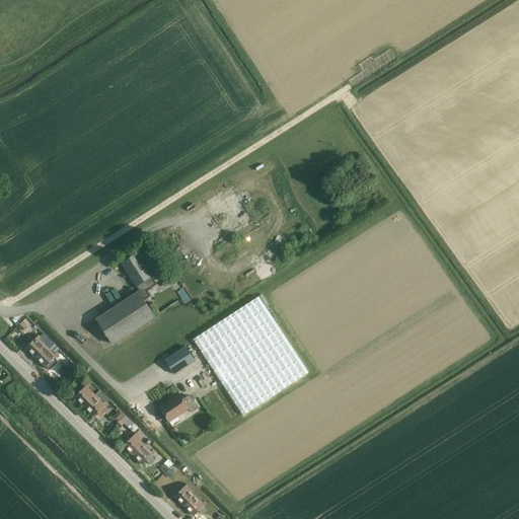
[(151,297),(146,290),(156,284),(137,253),(122,264),(139,292),(138,292),(96,319),(113,345),(155,317),(144,301),(151,297)]
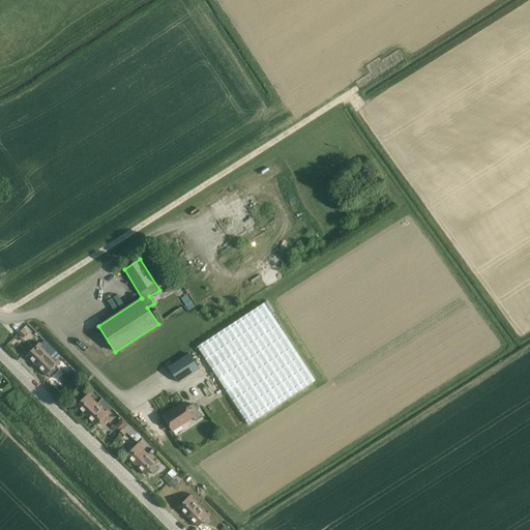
[(233,323),(197,347),(248,423),(256,418),(315,380),(264,302),(233,323)]
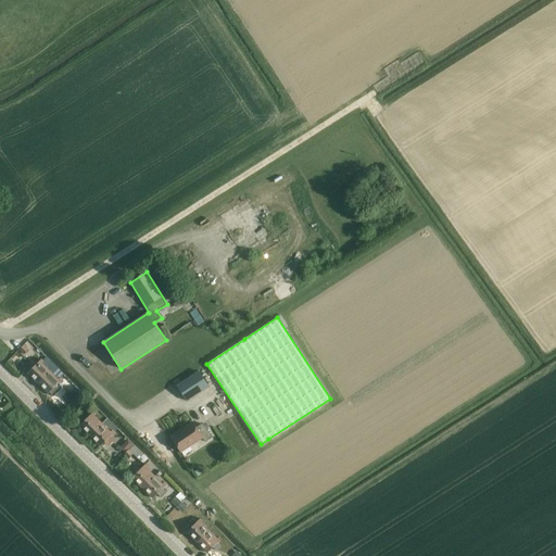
[(24,354),(28,350),(24,345),(20,350),(24,354)]
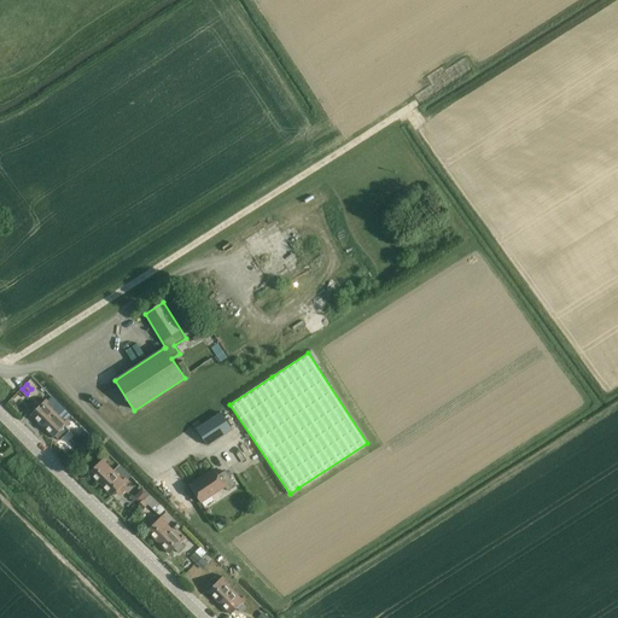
[(46,400),(30,415),(42,426),(48,420),(56,413),(56,412),(60,408),(51,400),(48,402),(46,400)]
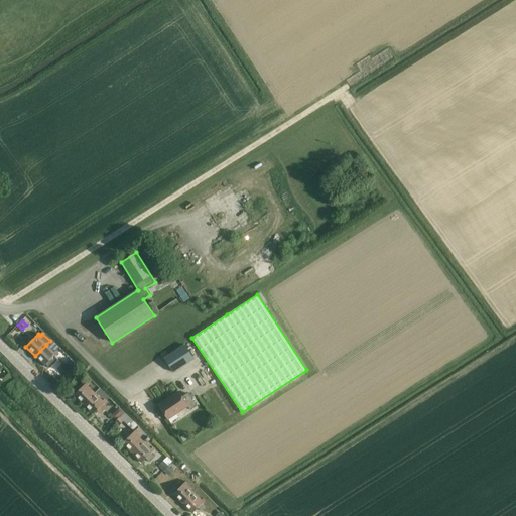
[(40,351),(35,356),(45,366),(46,365),(49,368),(57,360),(54,356),(57,353),(56,351),(59,348),(50,340),(50,341),(46,344),(46,345),(40,351)]
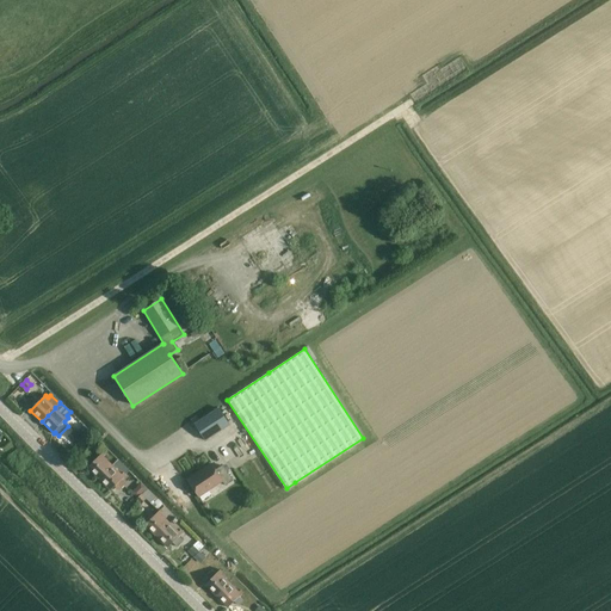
[(213,440),(223,432),(222,430),(229,425),(218,408),(195,424),(205,440),(210,437),(213,440)]
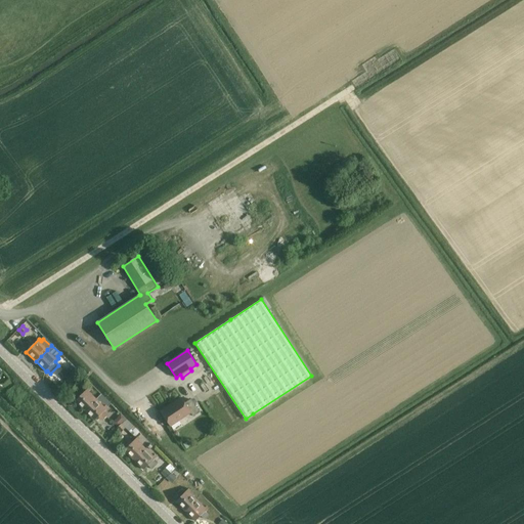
[(64,367),(60,373),(63,375),(68,379),(70,377),(72,375),(77,369),(76,368),(73,365),(72,364),(66,369),(64,367)]
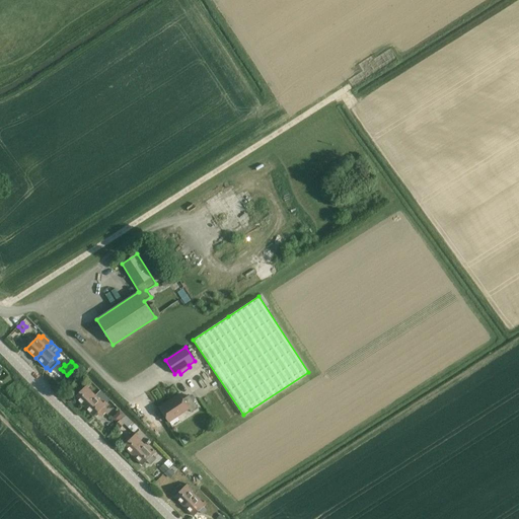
[(75,375),(71,371),(67,375),(71,379),(75,375)]
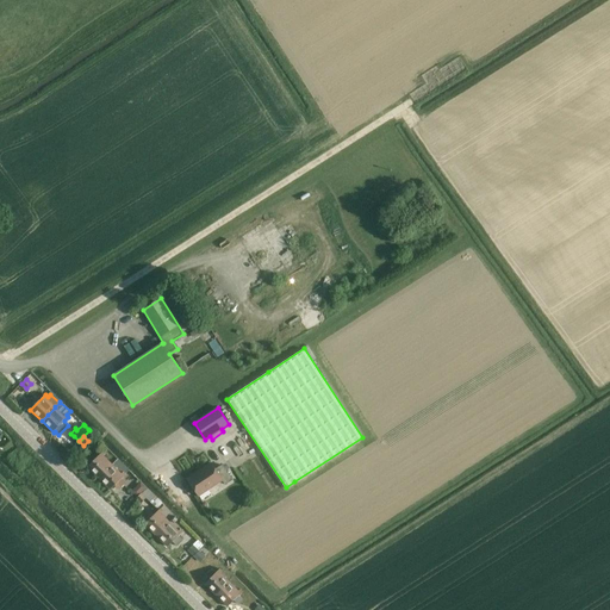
[(103,452),(87,467),(99,478),(112,465),(104,455),(105,454),(103,452)]
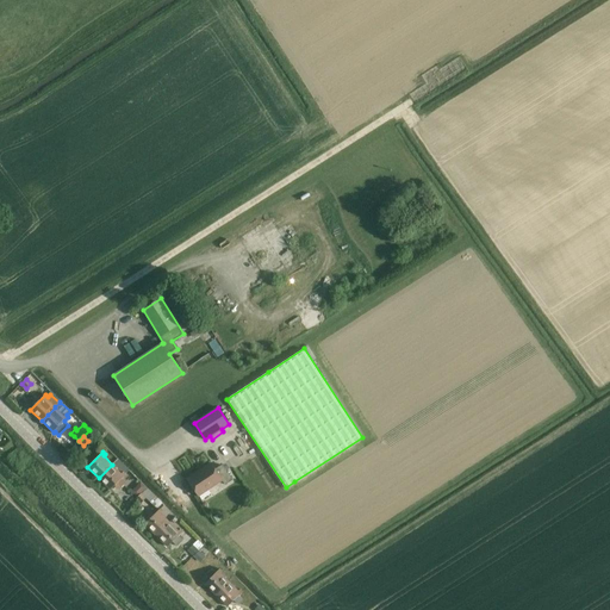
[(112,465),(99,478),(111,490),(114,485),(122,479),(125,474),(125,473),(129,470),(118,459),(112,465)]
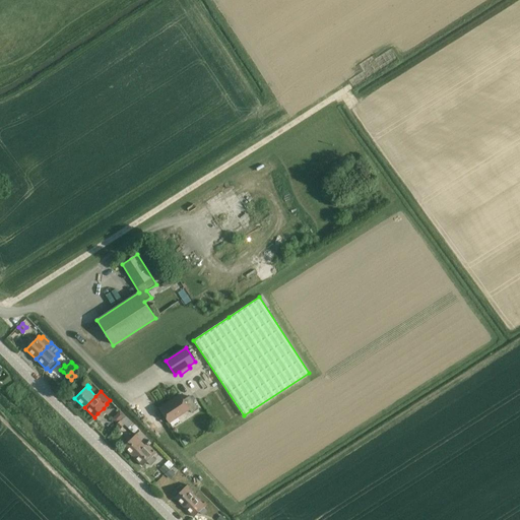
[(183,399),(181,395),(159,409),(169,423),(189,409),(191,413),(198,409),(189,395),(183,399)]
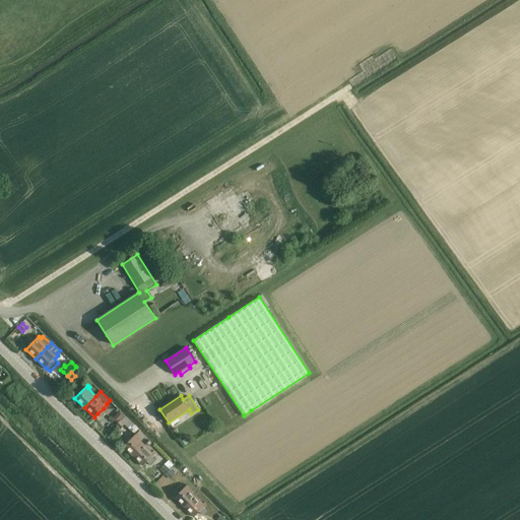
[(120,411),(116,415),(117,416),(121,420),(125,415),(121,411),(120,411)]
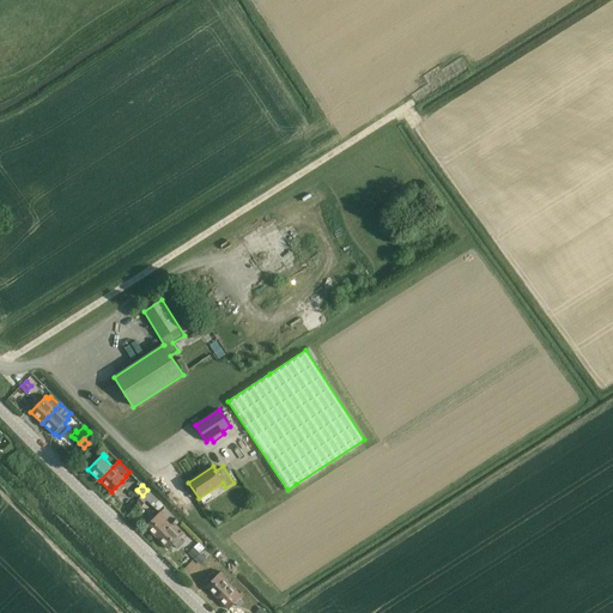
[(140,504),(133,509),(137,513),(143,507),(141,507),(147,501),(158,511),(163,507),(164,507),(159,501),(158,501),(157,499),(147,490),(143,496),(137,501),(140,504)]
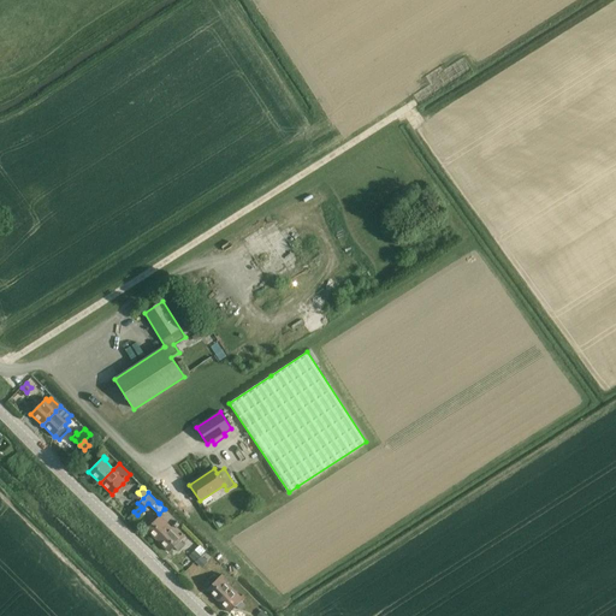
[(161,514),(146,529),(158,540),(171,527),(163,519),(165,516),(161,514)]
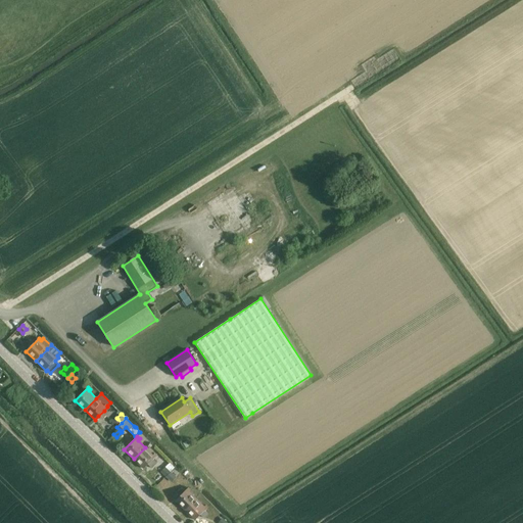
[(188,439),(183,443),(186,448),(191,444),(188,439)]
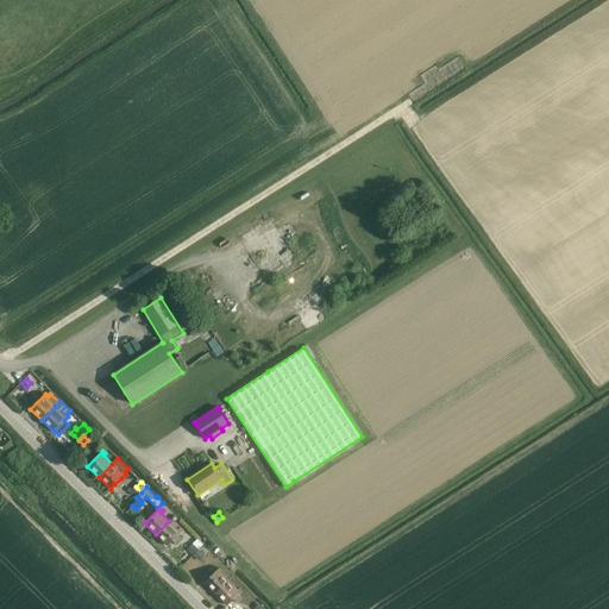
[(169,521),(156,534),(168,546),(173,541),(176,546),(183,539),(179,535),(183,531),(180,528),(179,529),(169,521)]
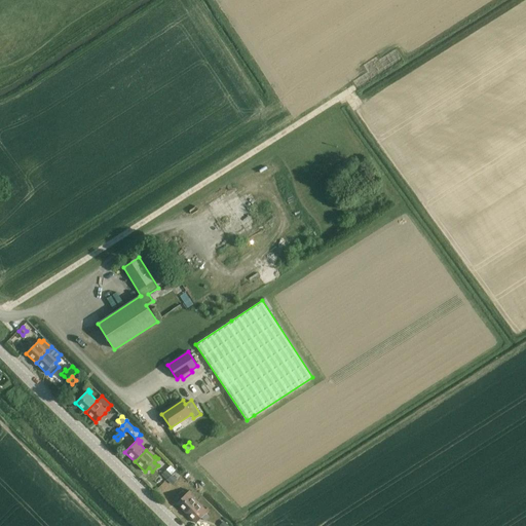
[(166,470),(162,475),(162,476),(166,480),(172,475),(167,471),(166,470)]
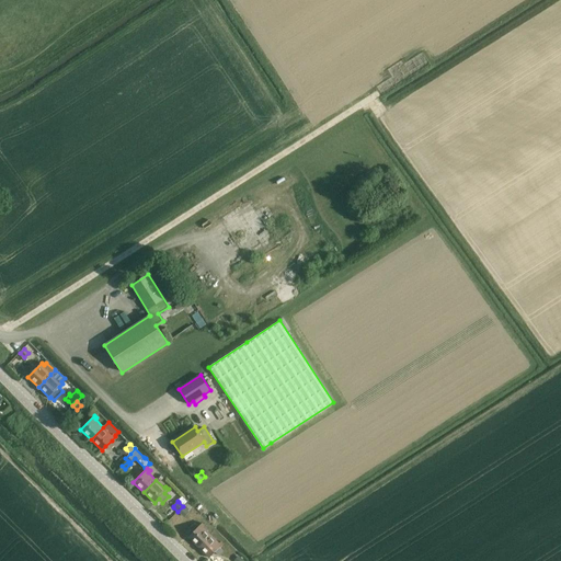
[(183,506),(178,512),(182,515),(187,511),(183,506)]
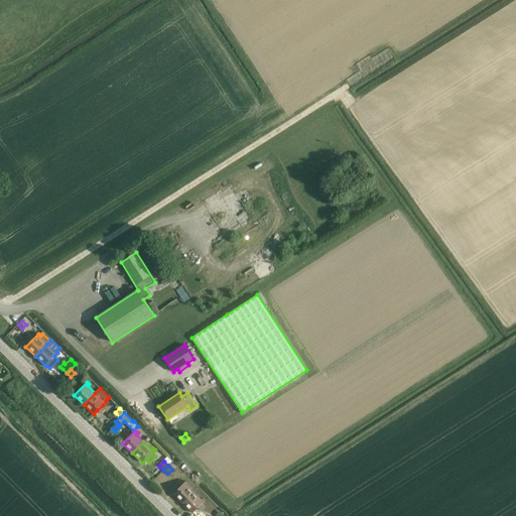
[(177,489),(172,494),(182,504),(195,492),(187,485),(188,484),(185,481),(182,485),(177,489)]
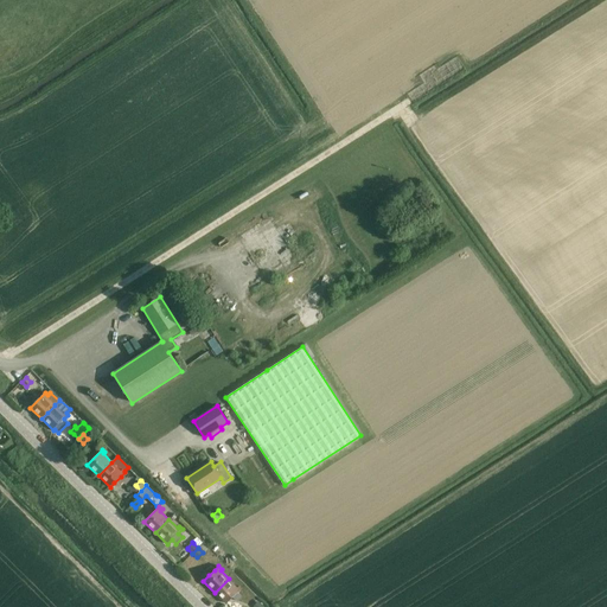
[(229,579),(215,593),(227,605),(232,598),(236,601),(241,596),(237,593),(242,588),(238,586),(237,587),(229,580),(229,579)]
